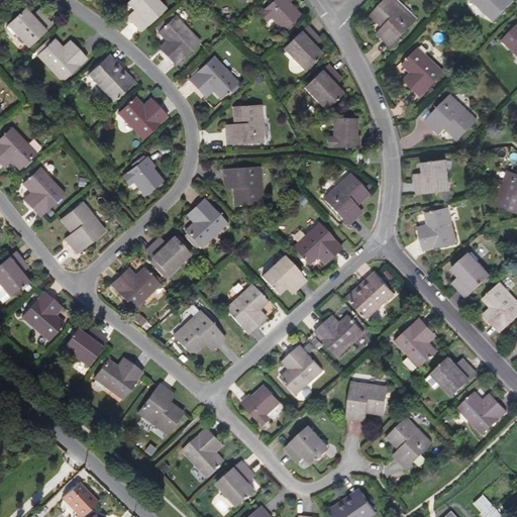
[(166,9),(157,0),(148,0),(148,1),(147,0),(131,0),(127,4),(135,13),(139,16),(133,22),(141,32),(166,9)]
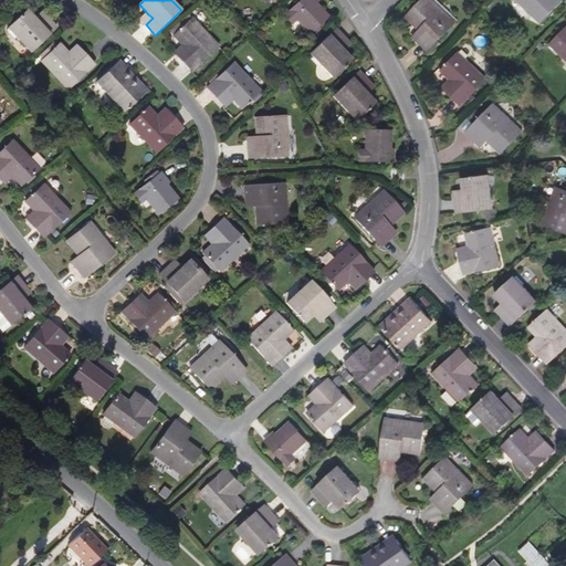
[(327,18),(312,1),(313,0),(301,0),(283,17),(290,25),(294,21),(307,35),(327,18)]
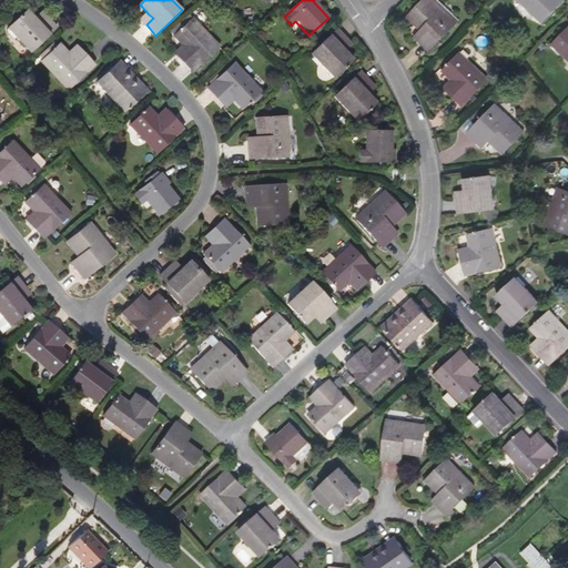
[(428,50),(456,21),(434,0),(419,0),(405,16),(418,30),(423,33),(417,39),(428,50)]
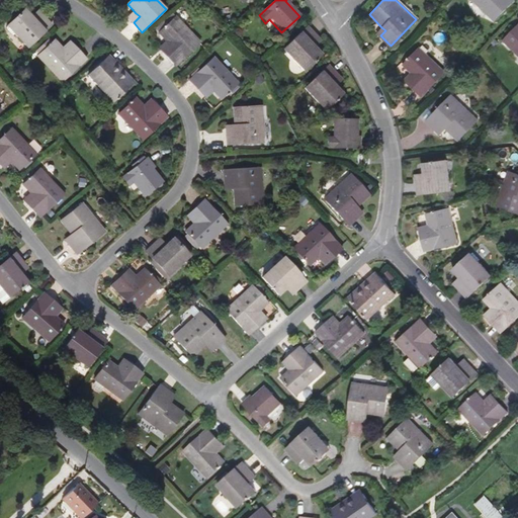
[(514,2),(512,0),(470,0),(494,22),(514,2)]
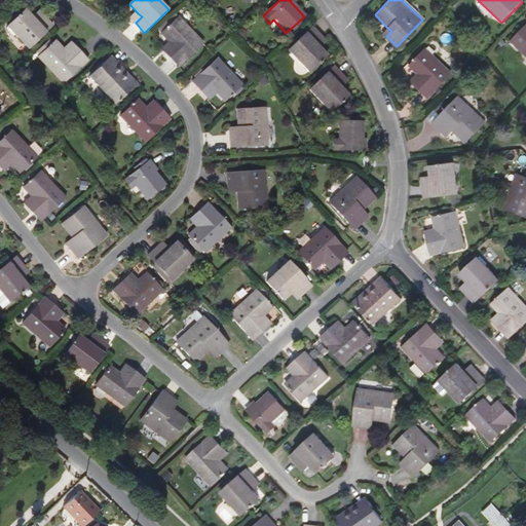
[(27,50),(52,27),(41,15),(35,23),(31,19),(24,10),(10,24),(19,31),(14,36),(27,50)]
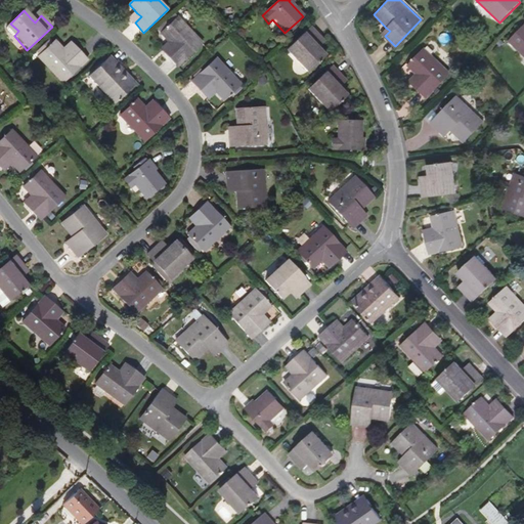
[(35,23),(41,15),(38,12),(31,18),(35,23)]
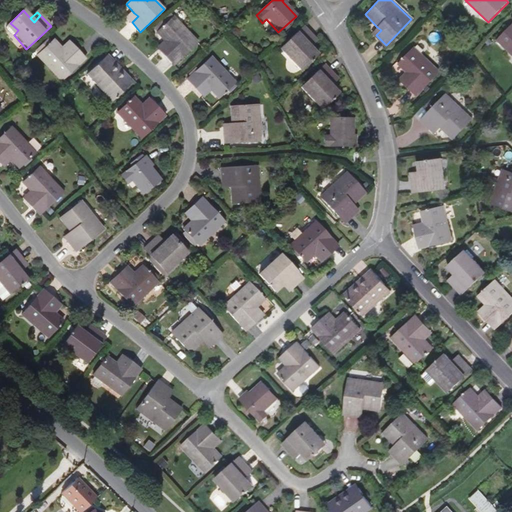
[(132,22),(138,16),(134,13),(128,18),(132,22)]
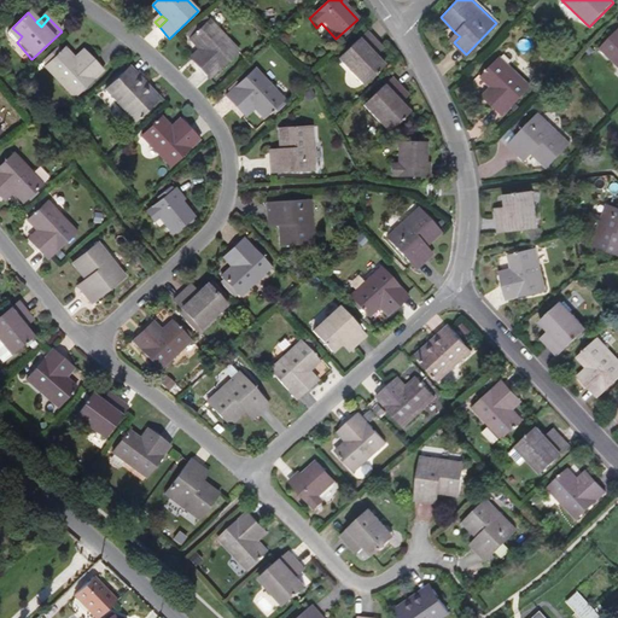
[(240,50),(211,18),(191,38),(200,47),(205,52),(196,60),(210,77),(240,50)]
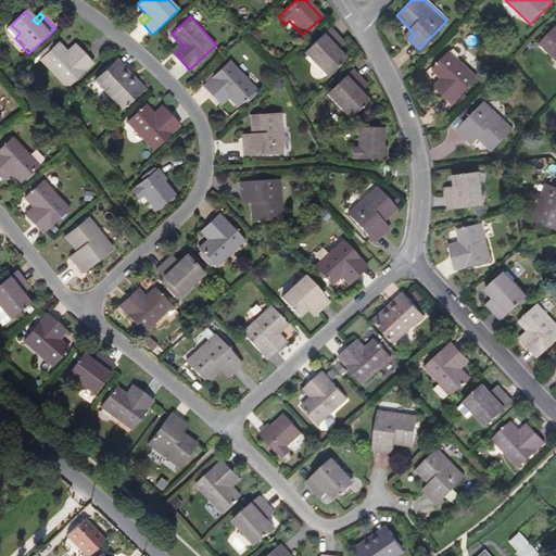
[(20,33),(11,25),(7,28),(15,38),(20,33)]
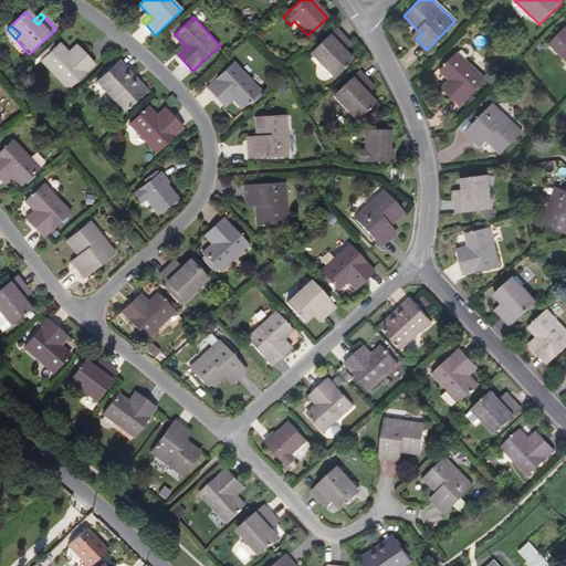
[(565,28),(549,45),(565,62),(565,28)]
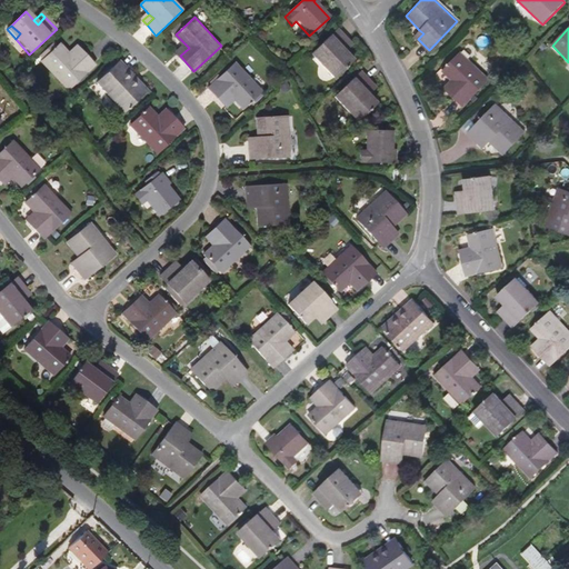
[(351,61),(343,52),(339,49),(347,41),(337,30),(310,55),(323,69),(328,66),(337,75),(351,61)]
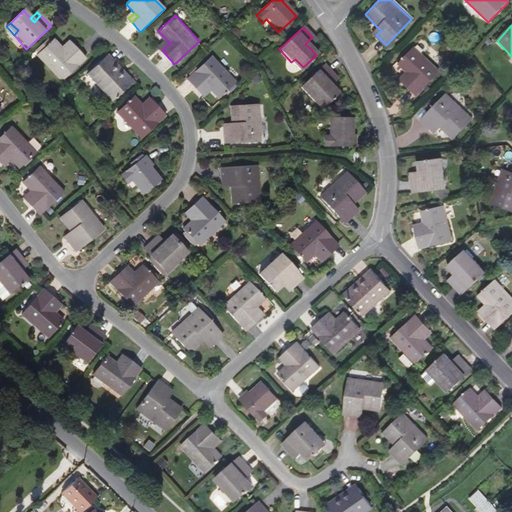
[(381,30),(377,27),(372,32),(376,35),(381,30)]
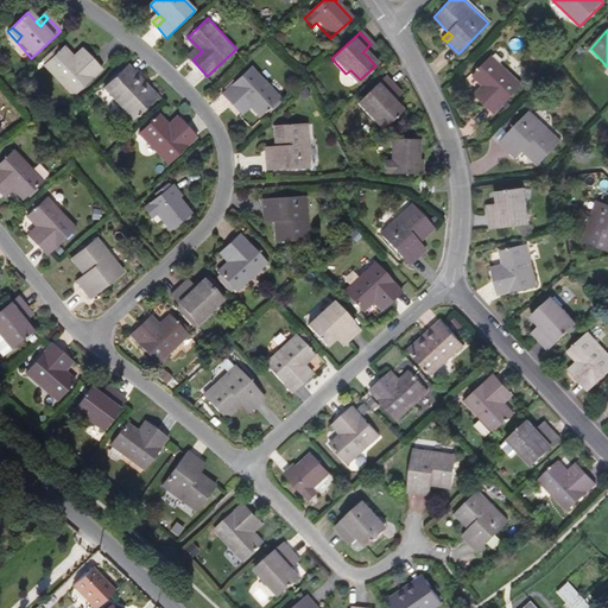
[(367,56),(375,49),(371,44),(362,52),(367,56)]
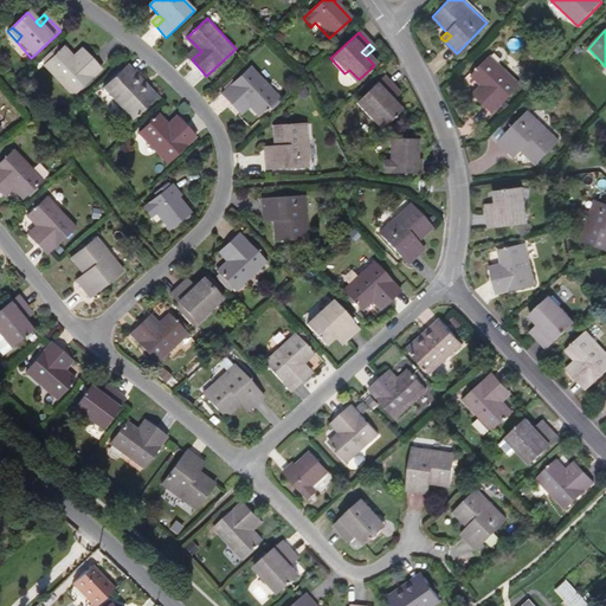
[(192,59),(201,51),(197,46),(187,55),(192,59)]
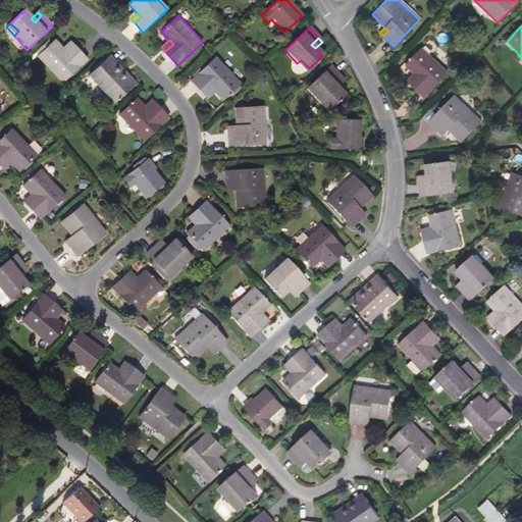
[(61,84),(86,60),(73,47),(66,54),(62,50),(54,41),(37,57),(61,84)]
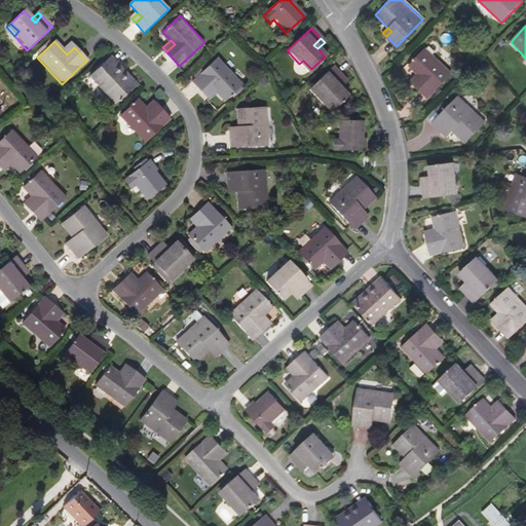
[(67,54),(74,47),(70,43),(63,50),(67,54)]
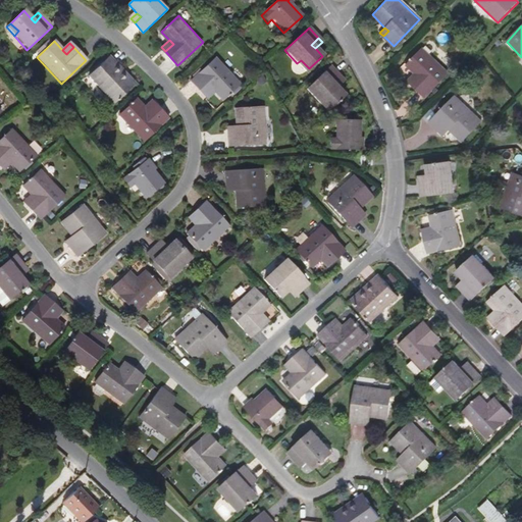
[(426,97),(450,71),(424,47),(408,64),(416,72),(421,76),(413,84),(426,97)]
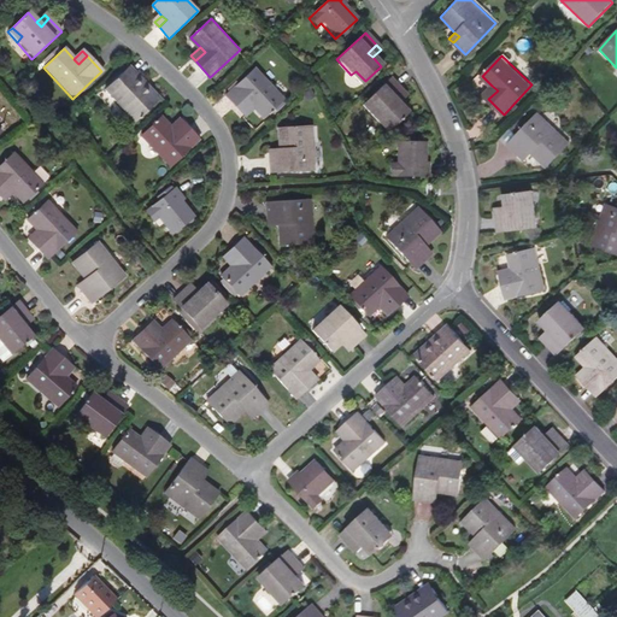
[(150,88),(130,66),(125,71),(145,92),(150,88)]
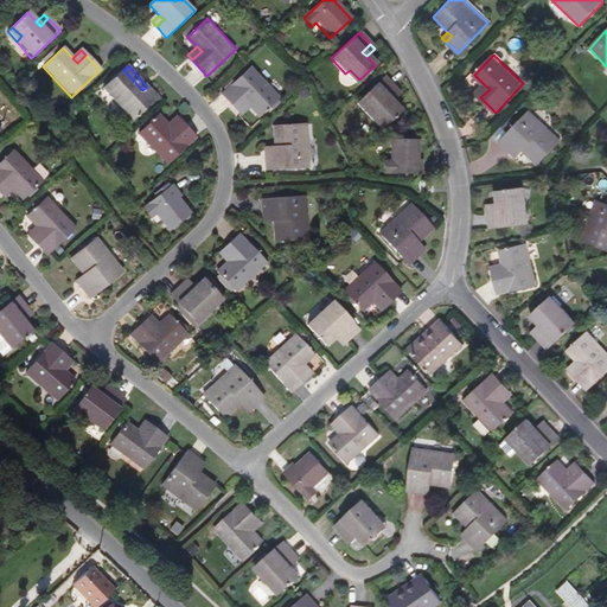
[(279,96),(250,66),(222,93),(237,108),(246,101),(250,106),(259,115),(279,96)]
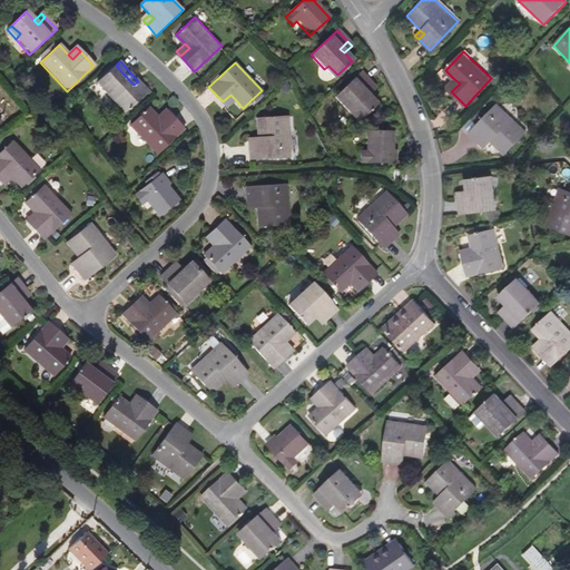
[(123,112),(147,90),(138,81),(134,85),(116,66),(96,84),(123,112)]
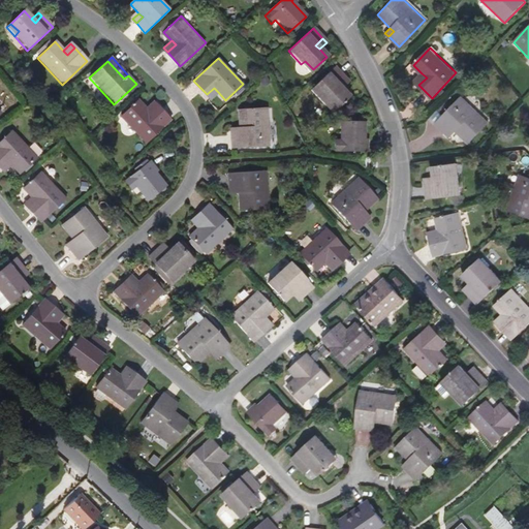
[(313,69),(305,61),(301,64),(309,73),(313,69)]
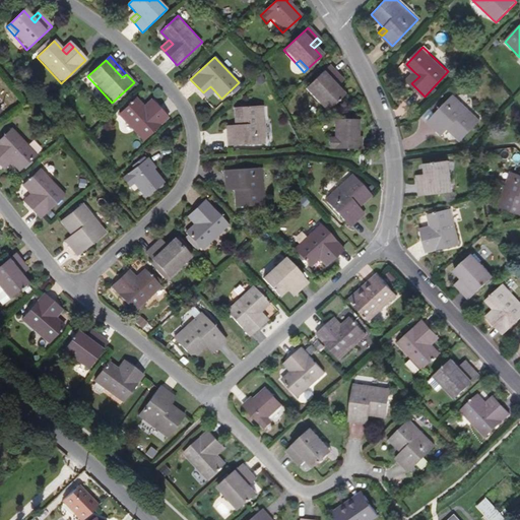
[(342,95),(334,87),(330,83),(337,77),(328,67),(304,90),(317,104),(321,100),(329,108),(342,95)]
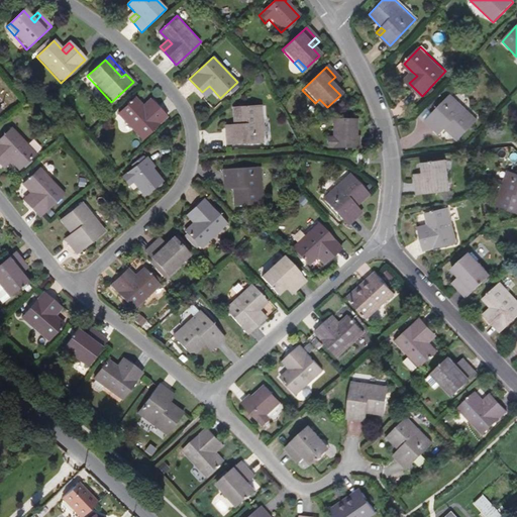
[(409,83),(417,76),(412,72),(405,79),(409,83)]
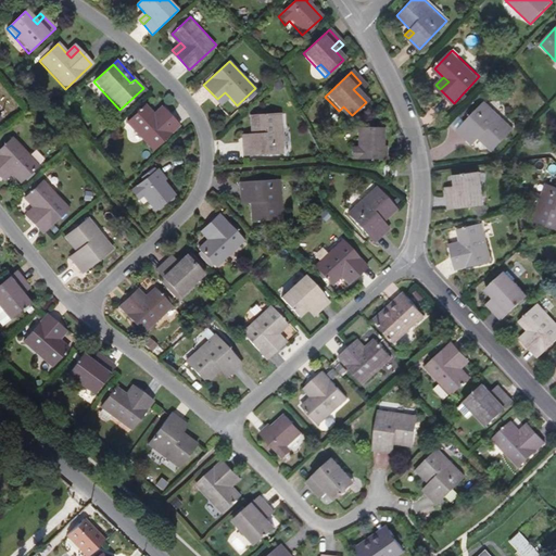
[(357,93),(365,87),(361,83),(353,89),(357,93)]
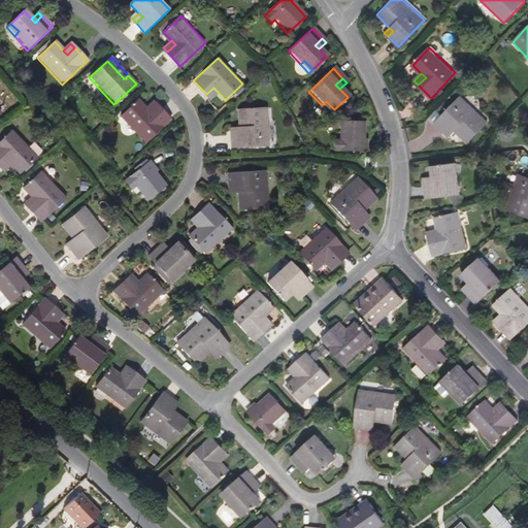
[(210,99),(218,92),(213,88),(206,94),(210,99)]
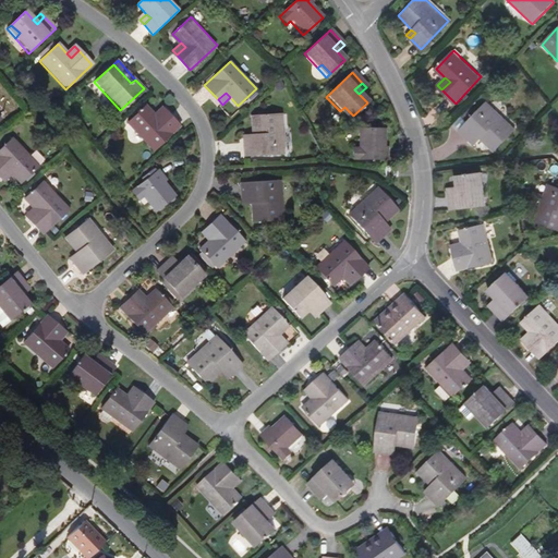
[(472,97),(468,93),(463,97),(468,101),(472,97)]
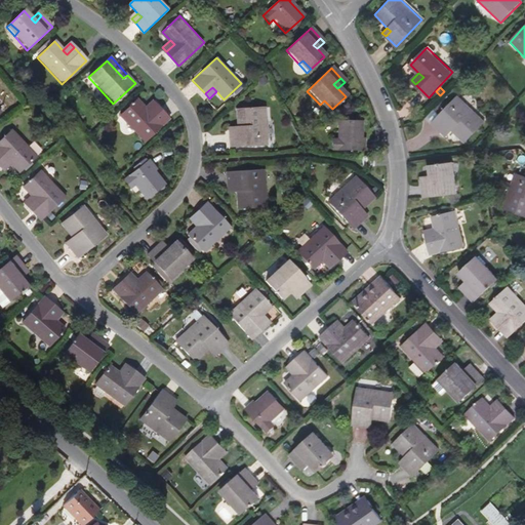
[(484,123),(457,97),(432,123),(441,132),(447,126),(451,130),(465,144),(484,123)]
